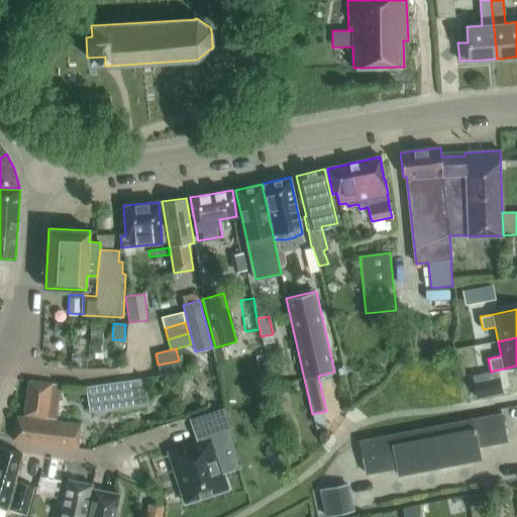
[(272,378),(267,354),(257,356),(263,380),(272,378)]
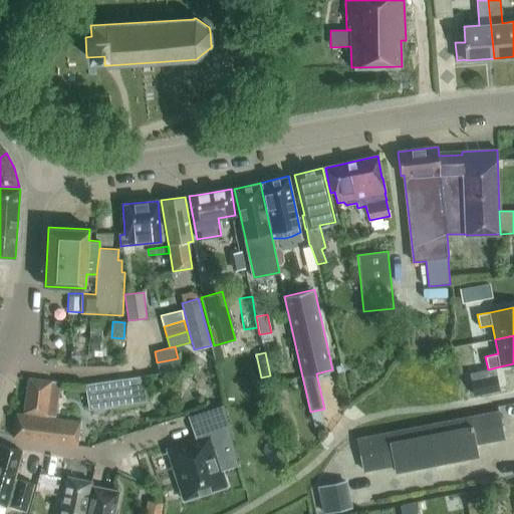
[(180,370),(178,358),(157,362),(159,373),(180,370)]
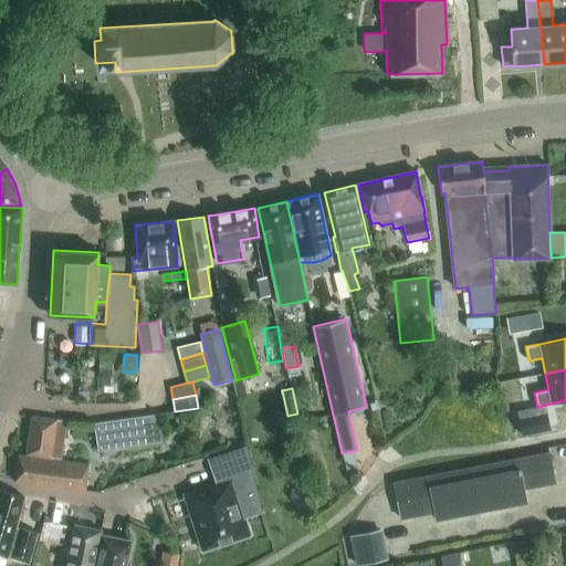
[(146,417),(149,443),(163,442),(159,415),(146,417)]
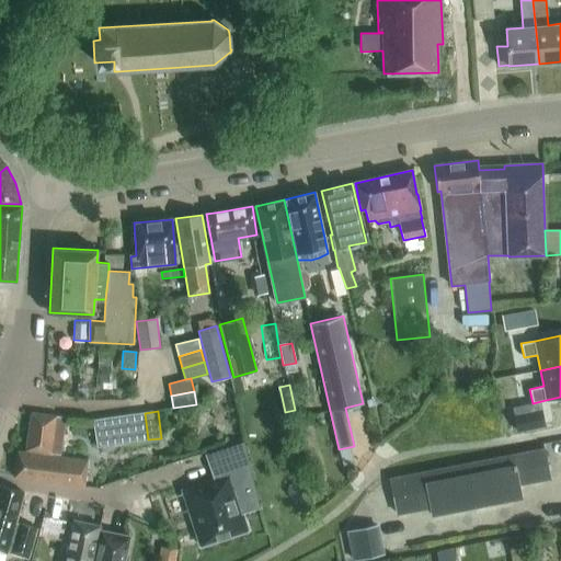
[(537,428),(534,411),(508,416),(512,433),(537,428)]
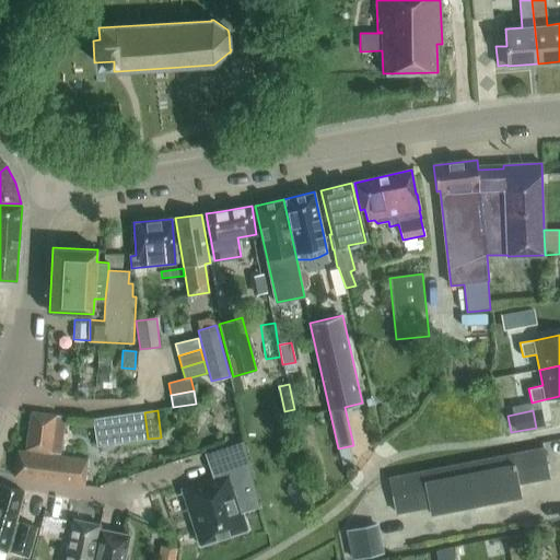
[(56,453),(60,454),(66,417),(31,412),(25,452),(18,451),(13,477),(83,487),(86,459),(56,455),(56,453)]
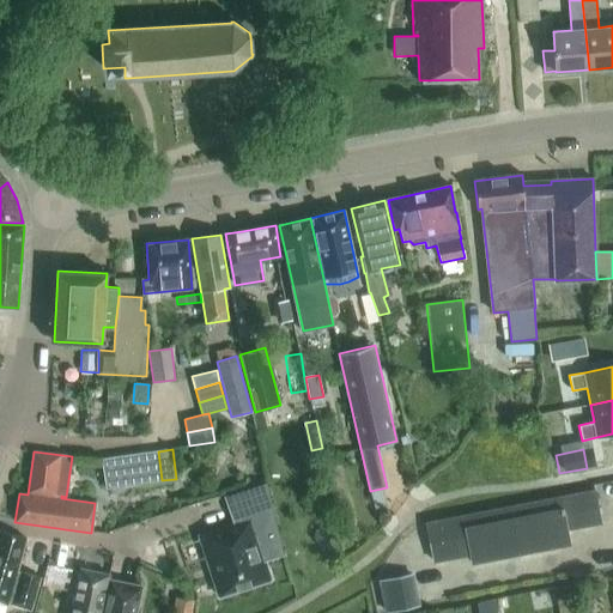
[(144,453),(149,483),(162,480),(158,451),(144,453)]
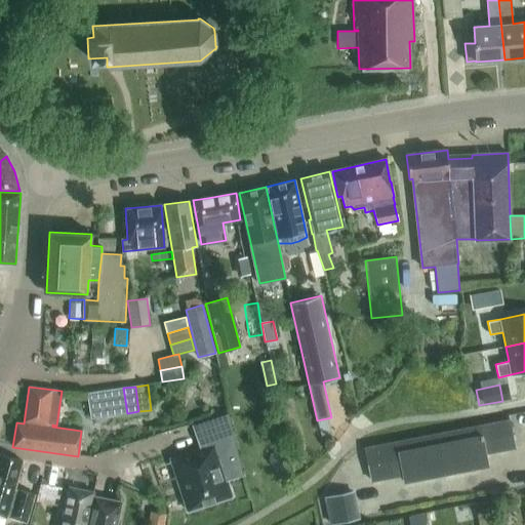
[(111,390),(115,415),(127,413),(123,388),(111,390)]
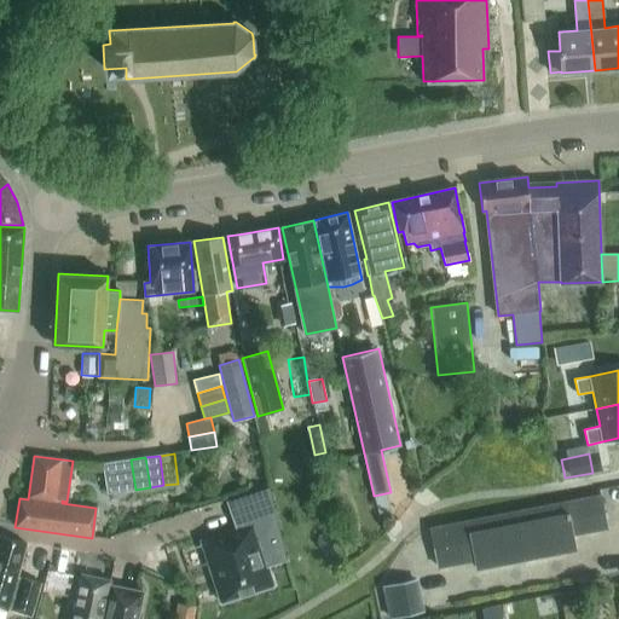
[(116,462),(121,491),(136,490),(131,460),(116,462)]
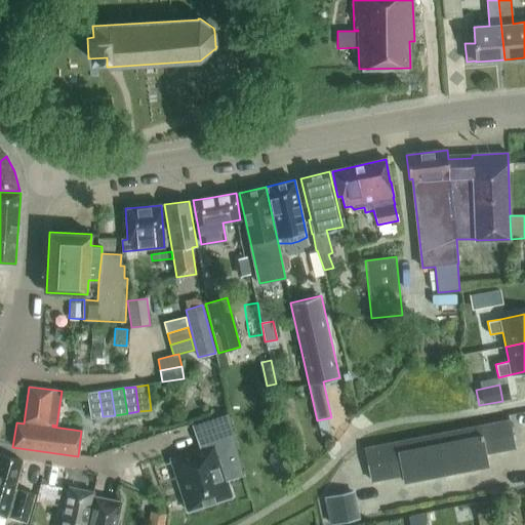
[(86,393),(90,418),(103,416),(98,392),(86,393)]
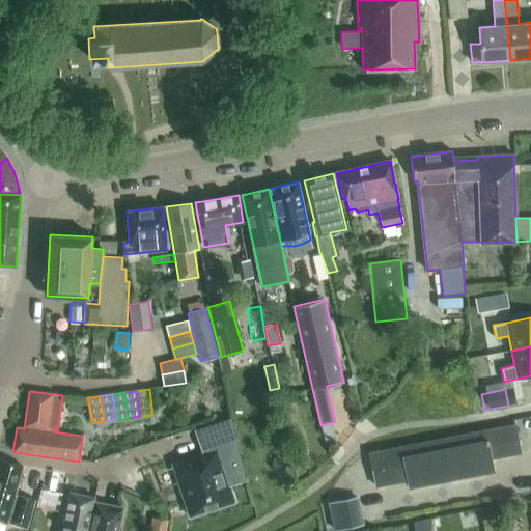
[(174,468),(190,518),(233,503),(228,485),(245,480),(226,421),(200,429),(210,456),(174,468)]
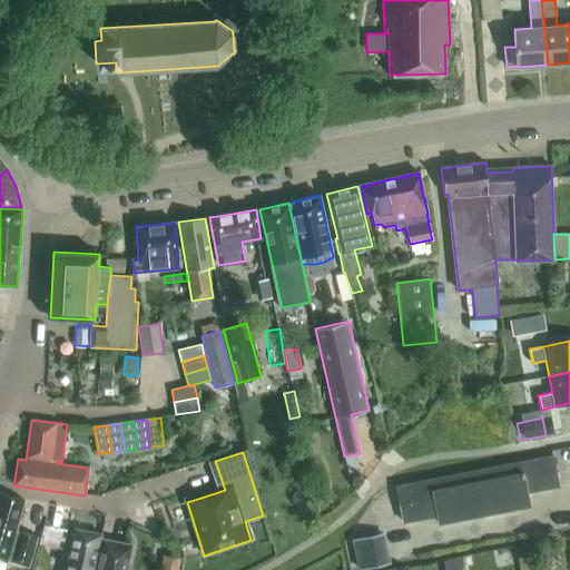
[(559,487),(552,457),(396,487),(403,522),(438,516),(439,523),(530,505),(527,492),(559,487)]
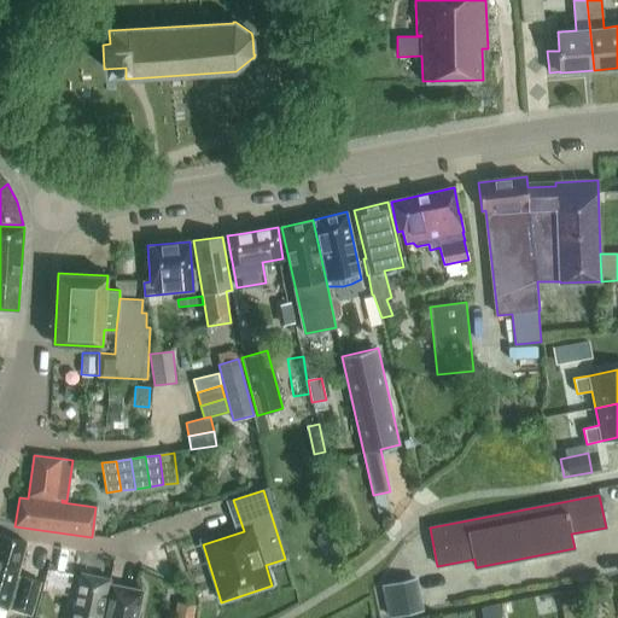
[(319,532),(325,548),(339,543),(334,528),(319,532)]
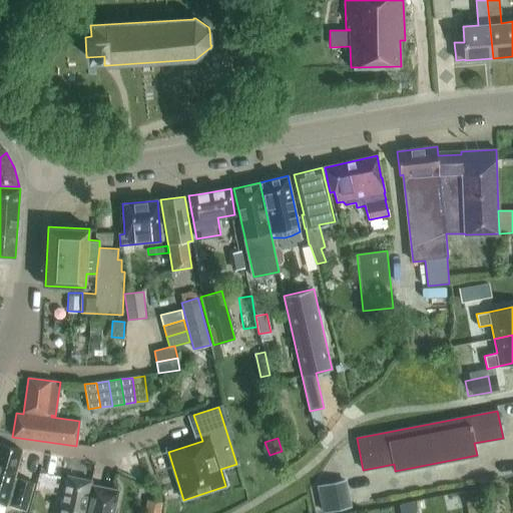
[(21,451),(0,444),(0,504),(5,506),(7,503),(9,503),(15,482),(13,481),(21,451)]
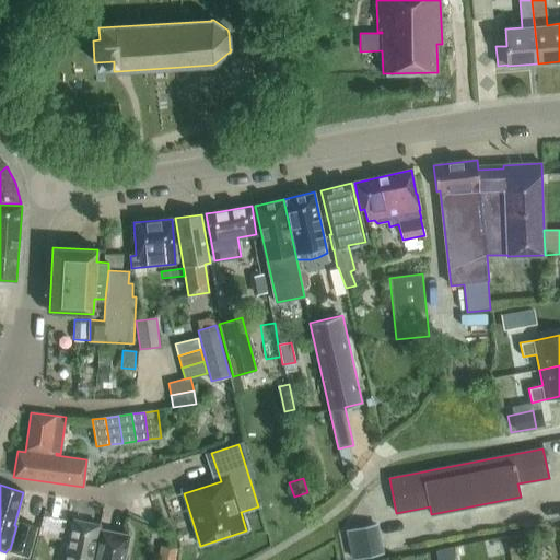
[(63,520),(46,516),(42,534),(59,538),(63,520)]
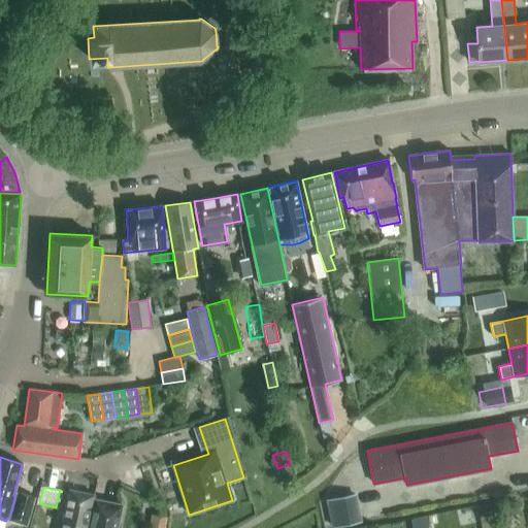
[(87,527),(94,495),(69,490),(60,527),(87,527)]
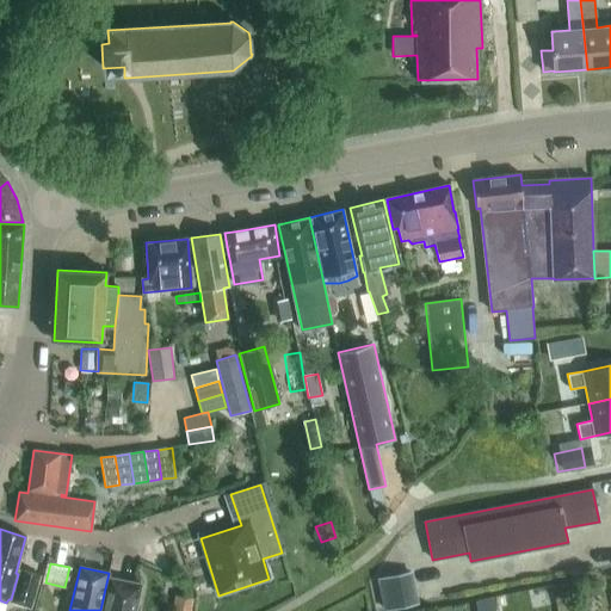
[(39,575),(19,569),(18,574),(11,599),(10,603),(30,609),(39,575)]
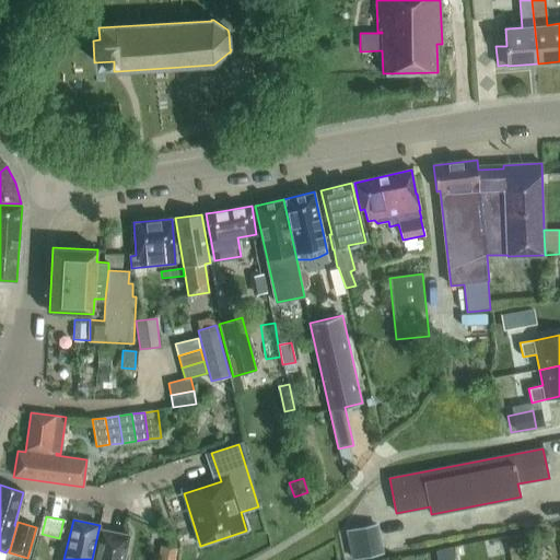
[(383,552),(377,523),(346,529),(352,559),(383,552)]
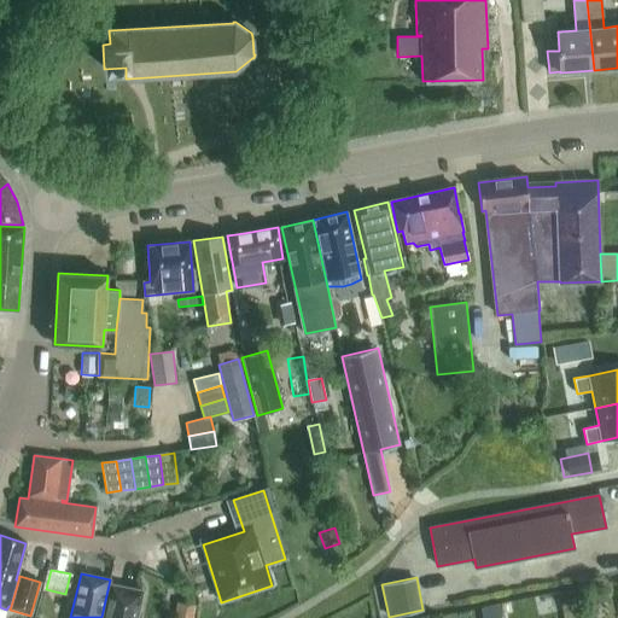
[(136,617),(143,592),(111,584),(104,617),(136,617)]
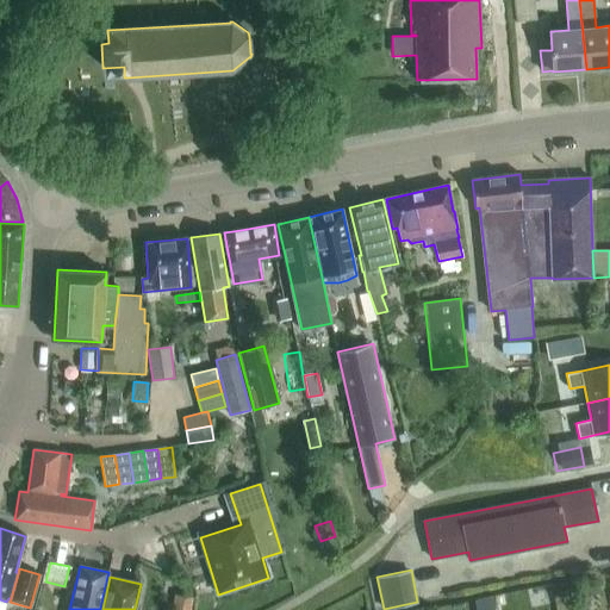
[(598,593),(596,580),(582,583),(584,596),(598,593)]
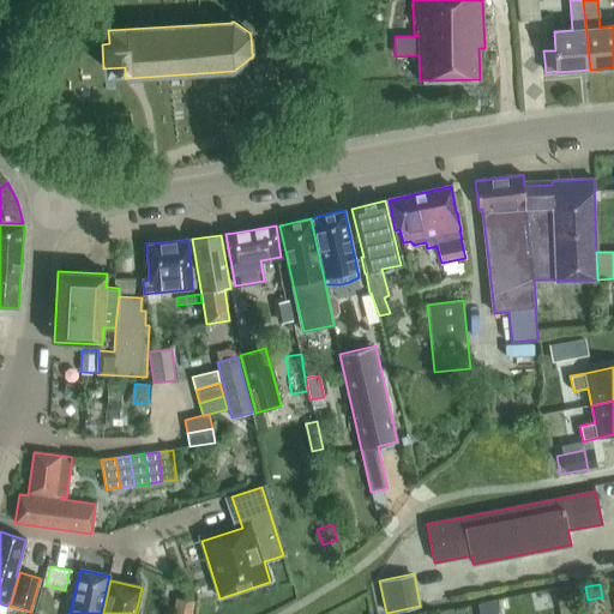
[(483,613),(503,613),(500,595),(482,597),(483,613)]
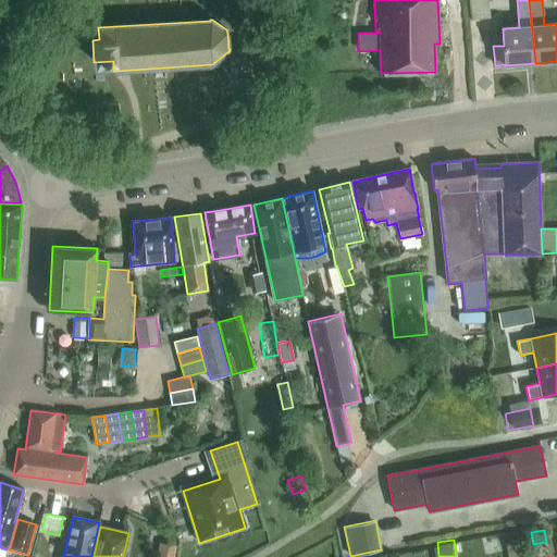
[(156,556),(172,556),(175,545),(159,542),(156,556)]
